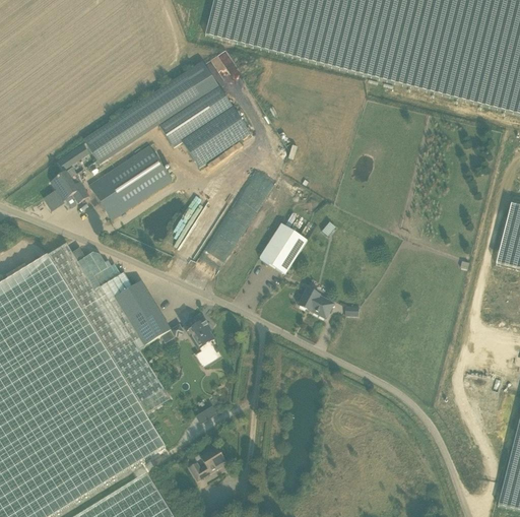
[(206,0),(196,43),(519,124),(519,0),(206,0)]
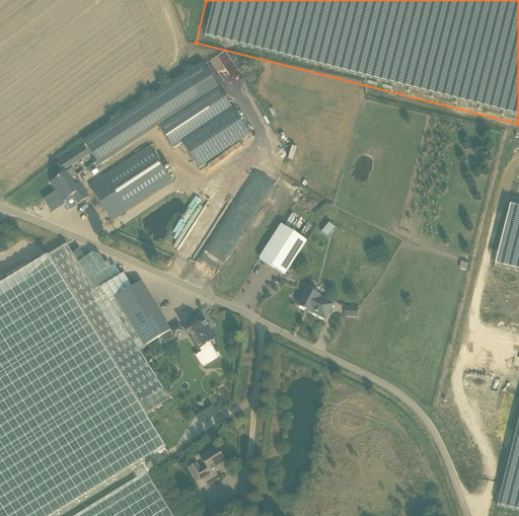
[(218,85),(159,124),(173,146),(181,141),(199,166),(249,133),(218,85)]
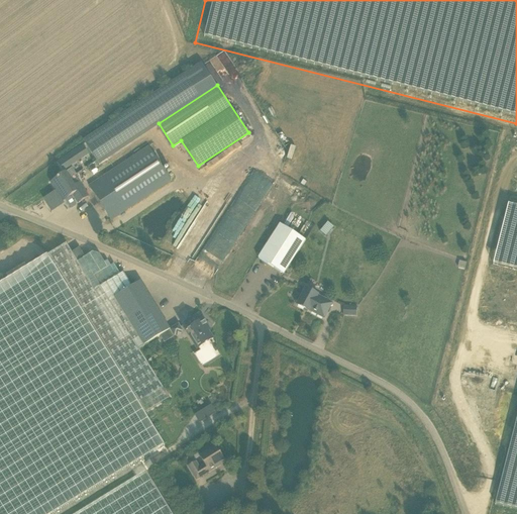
[(99,163),(108,157),(92,131),(83,137),(99,163)]
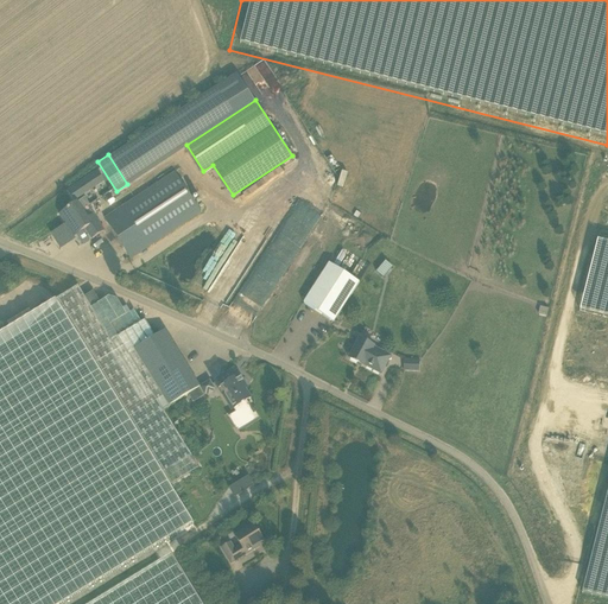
[(96,167),(89,172),(96,183),(105,178),(96,167)]
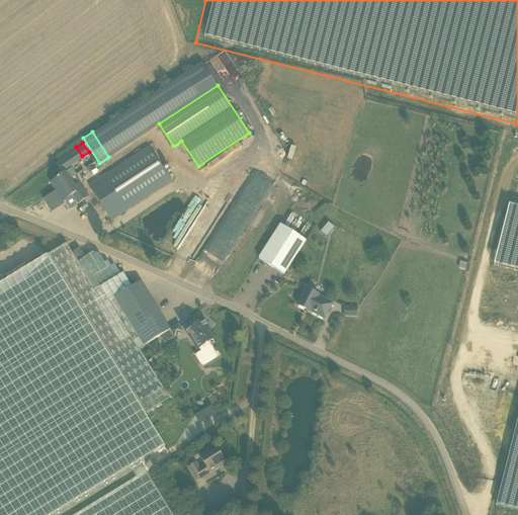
[(89,183),(105,207),(111,218),(171,178),(149,145),(89,183)]
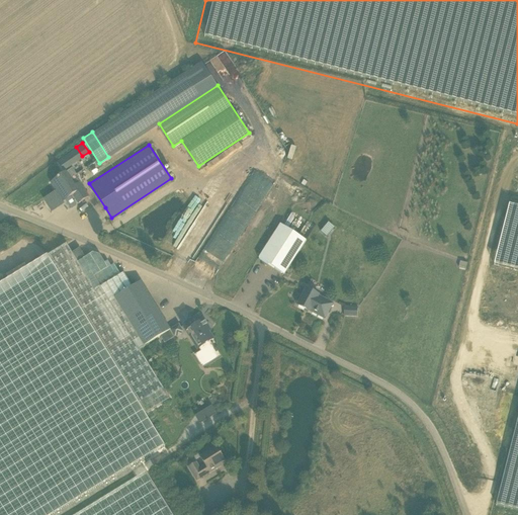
[(74,184),(65,171),(51,180),(60,193),(62,192),(65,197),(73,192),(78,200),(89,194),(80,180),(74,184)]
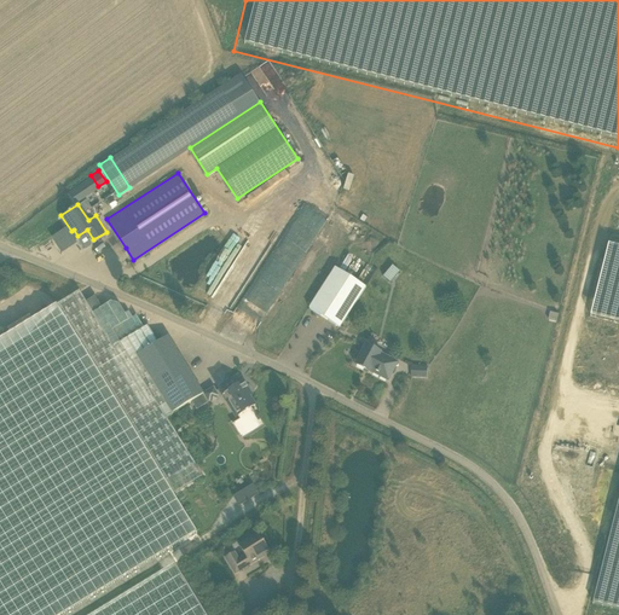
[(588,308),(551,450),(609,464),(594,526),(607,528),(590,597),(618,603),(618,241),(606,238),(589,308),(588,308)]
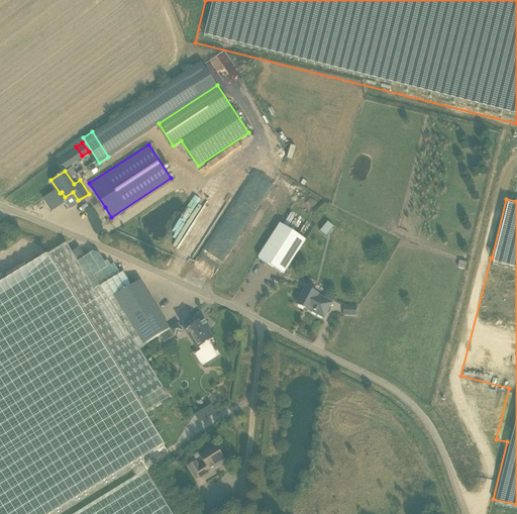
[(291,210),(283,223),(287,225),(295,212),(291,210)]
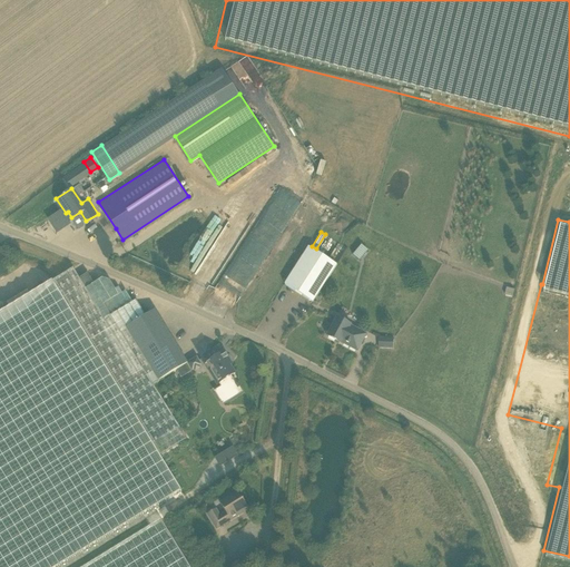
[(361,242),(353,252),(360,257),(367,247),(361,242)]
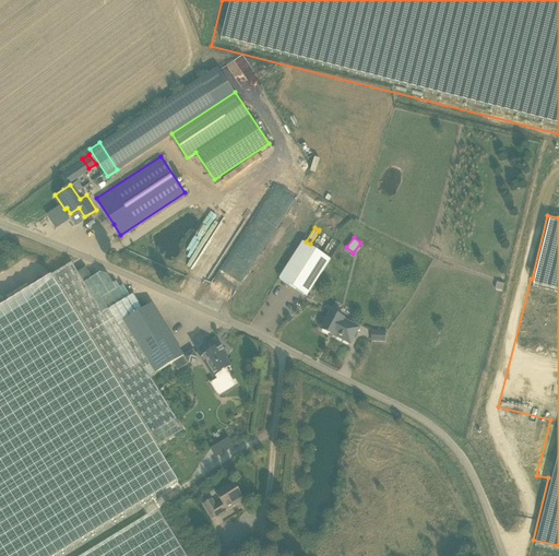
[(280,276),(307,294),(330,257),(310,244),(302,239),(280,276)]
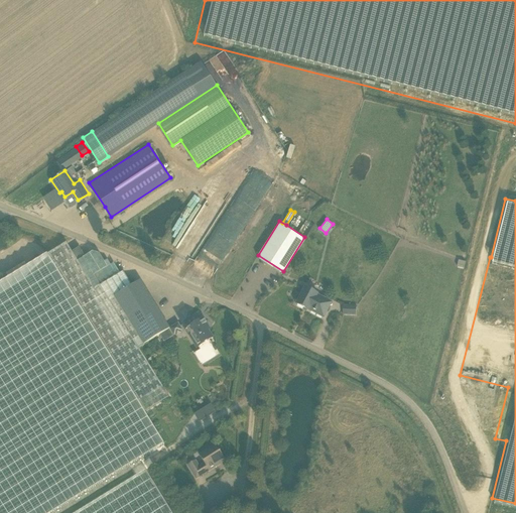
[(169,326),(166,321),(144,285),(140,278),(131,283),(127,276),(123,269),(120,271),(113,261),(111,262),(107,257),(104,259),(100,252),(97,251),(92,250),(88,252),(85,254),(79,245),(72,249),(66,240),(46,252),(45,251),(0,279),(0,512),(45,512),(162,441),(135,396),(160,381),(139,346),(159,333),(169,326)]
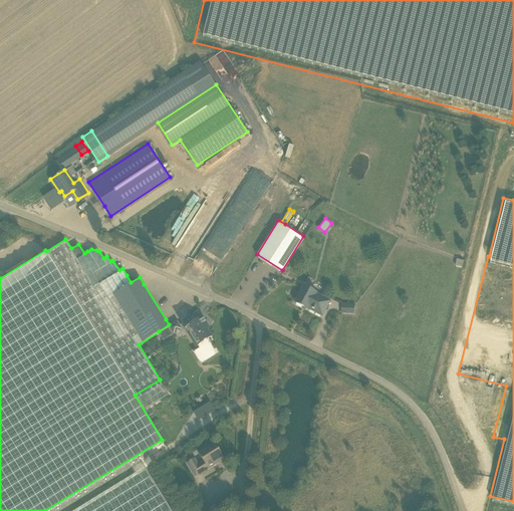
[(316,290),(303,283),(299,291),(297,290),(294,296),(296,297),(294,300),(307,307),(308,307),(322,314),(330,298),(316,291),(316,290)]
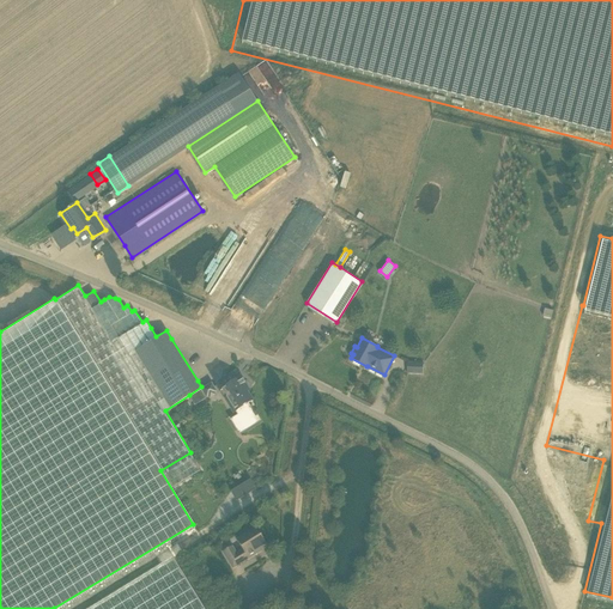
[(228,373),(216,381),(220,389),(223,388),(228,394),(225,395),(234,410),(235,409),(237,413),(247,427),(261,419),(250,400),(253,399),(248,390),(244,384),(247,383),(237,367),(228,373)]
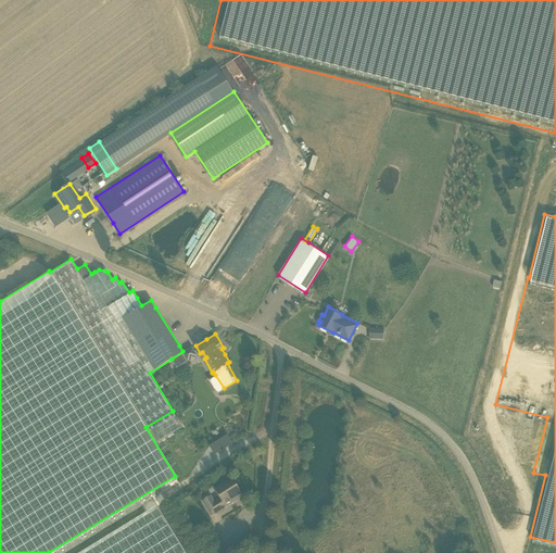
[(197,353),(192,346),(182,351),(187,359),(194,354),(197,353)]
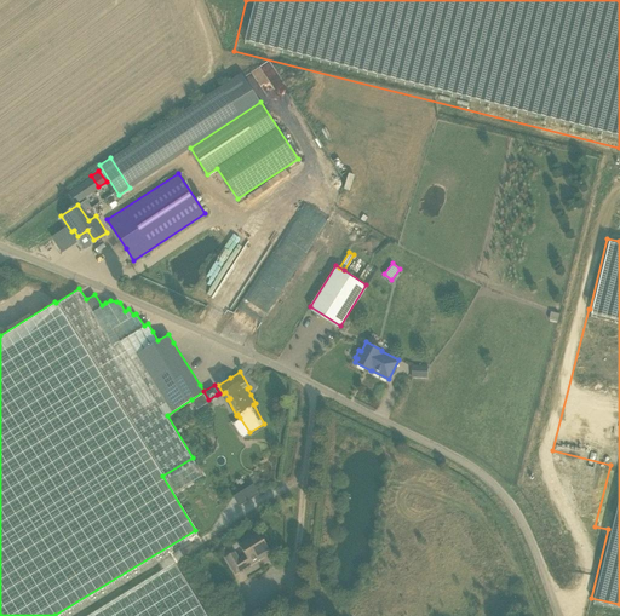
[(196,407),(208,399),(204,391),(191,399),(196,407)]
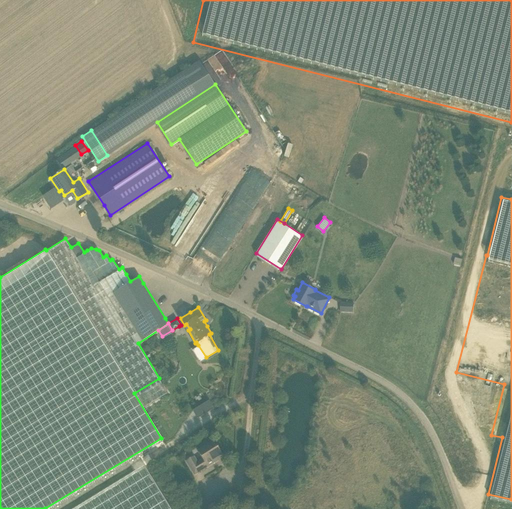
[(196,415),(213,405),(209,398),(192,408),(196,415)]
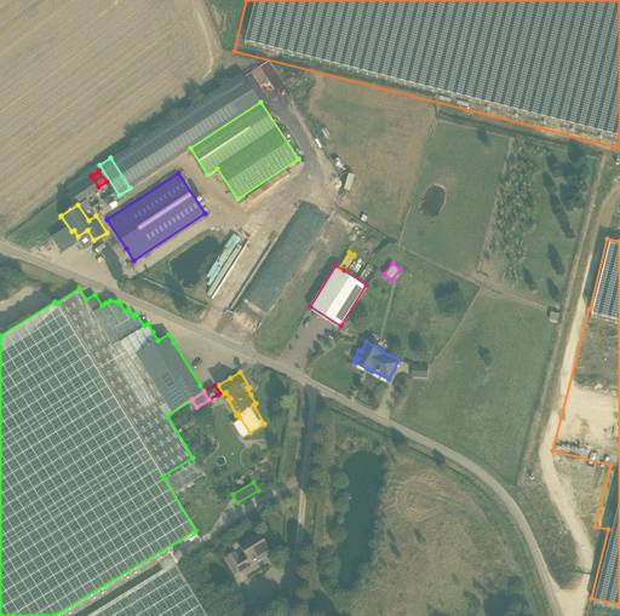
[(258,533),(240,543),(246,553),(239,558),(234,551),(227,556),(235,571),(259,557),(258,554),(268,548),(258,533)]
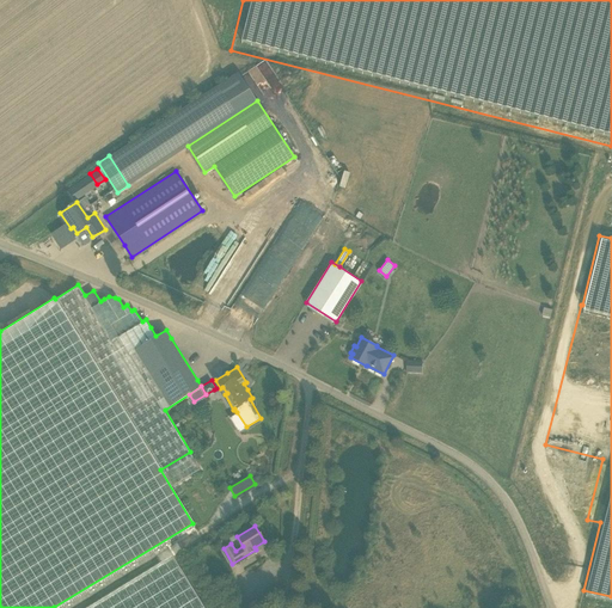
[(204,607),(172,554),(84,607),(204,607)]
